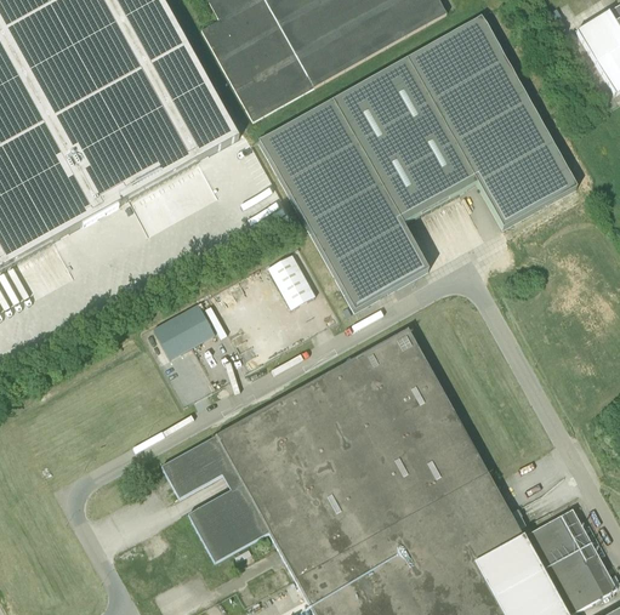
[(0,0),(0,268),(239,136),(164,0),(0,0)]
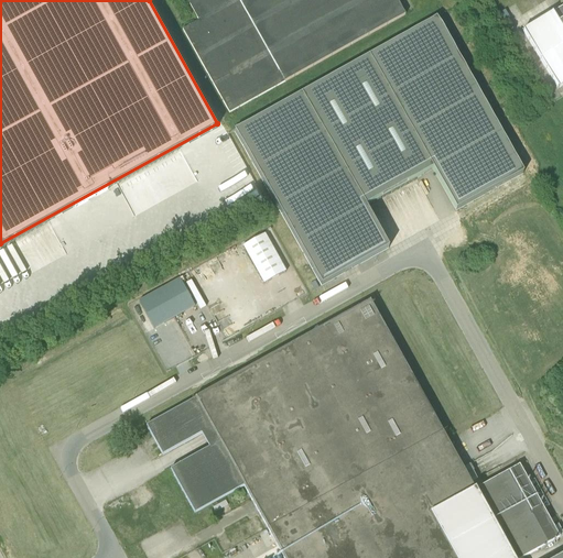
[(191,0),(199,15),(183,24),(230,108),(407,10),(400,0),(191,0)]
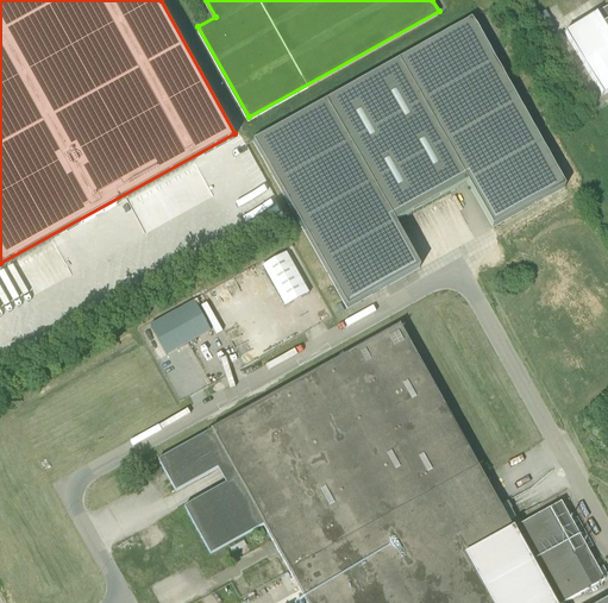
[(607,27),(596,10),(565,29),(603,89),(607,87),(607,27)]
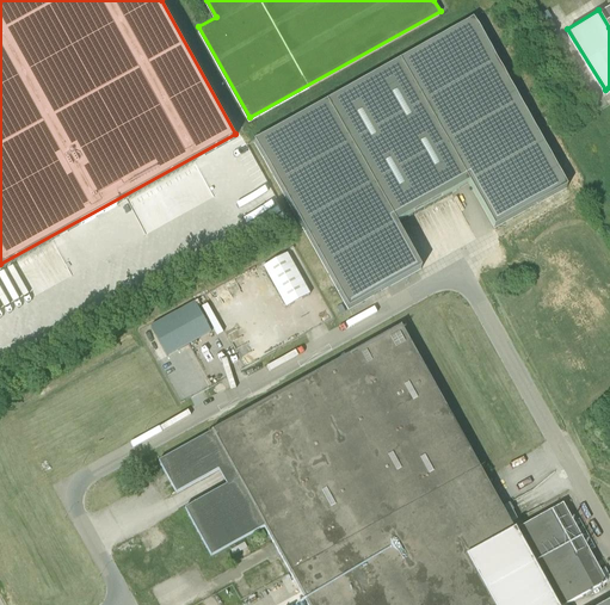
[(568,183),(474,13),(256,136),(350,304),(423,264),(398,218),(470,178),(495,223),(568,183)]
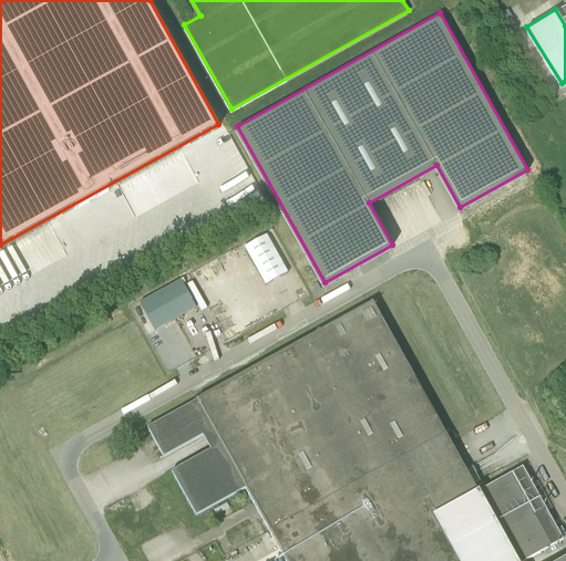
[(459,242),(476,232),(470,221),(452,230),(459,242)]
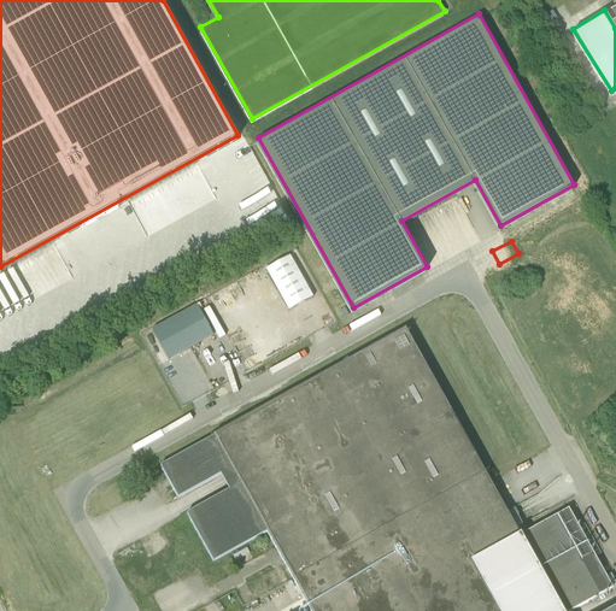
[(267,263),(289,304),(314,291),(291,250),(267,263)]
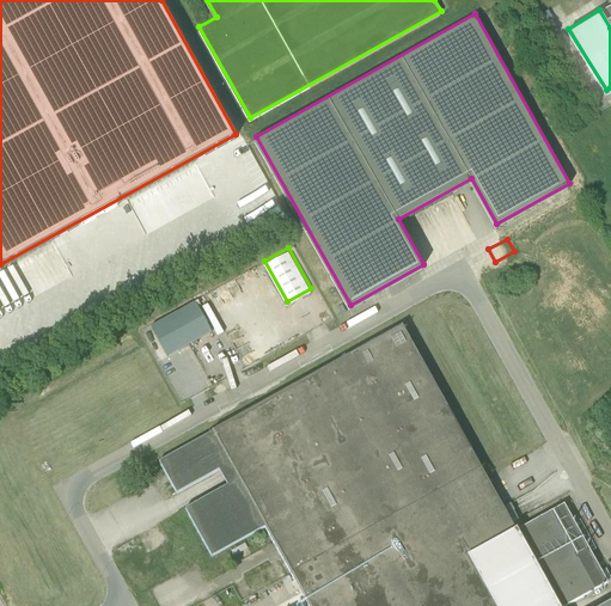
[(169,352),(213,328),(196,298),(152,322),(169,352)]
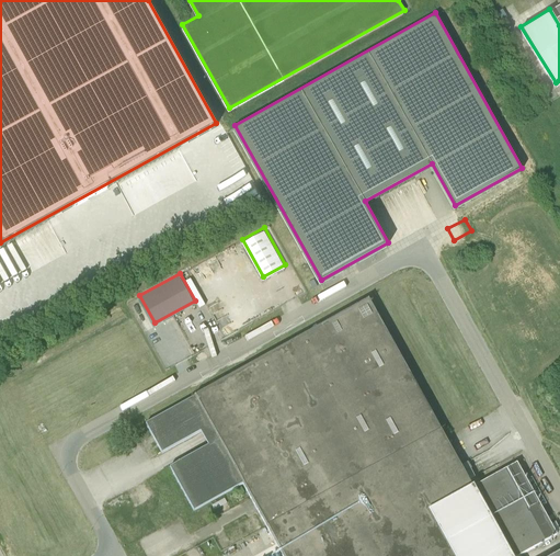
[(251,492),(285,555),(341,555),(343,555),(473,483),(418,381),(369,295),(146,419),(163,449),(212,421),(219,435),(170,462),(195,506),(243,479),(251,492)]
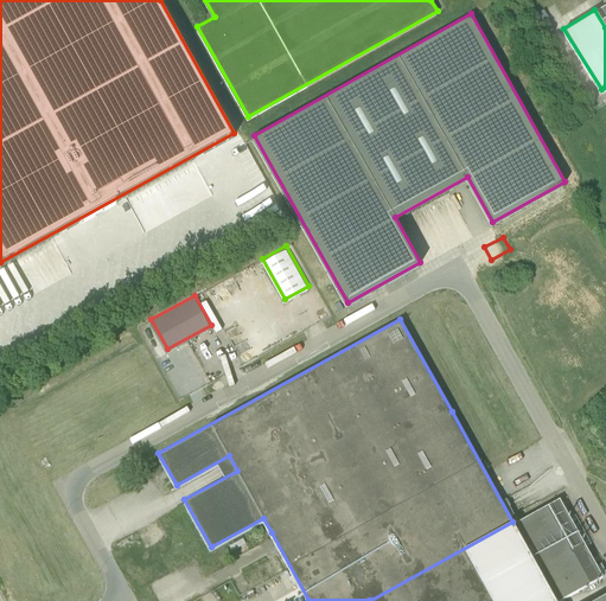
[(371,600),(369,600),(605,600),(605,593),(592,600),(556,600),(556,599),(603,573),(560,496),(512,522),(371,600)]
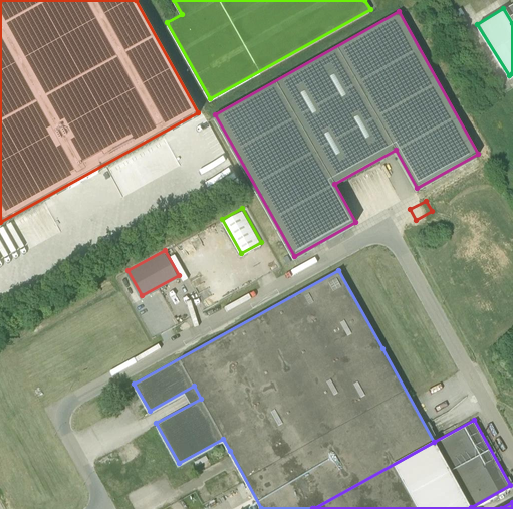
All buildings are outlined.
